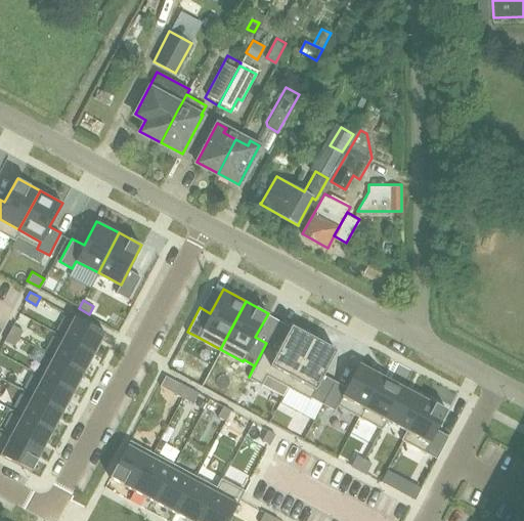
[(74,315),(63,336),(94,352),(105,332),(74,315)]
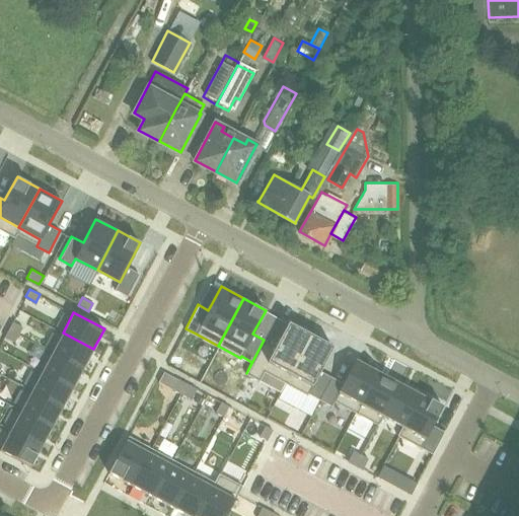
[(12,320),(8,327),(18,334),(22,326),(12,320)]
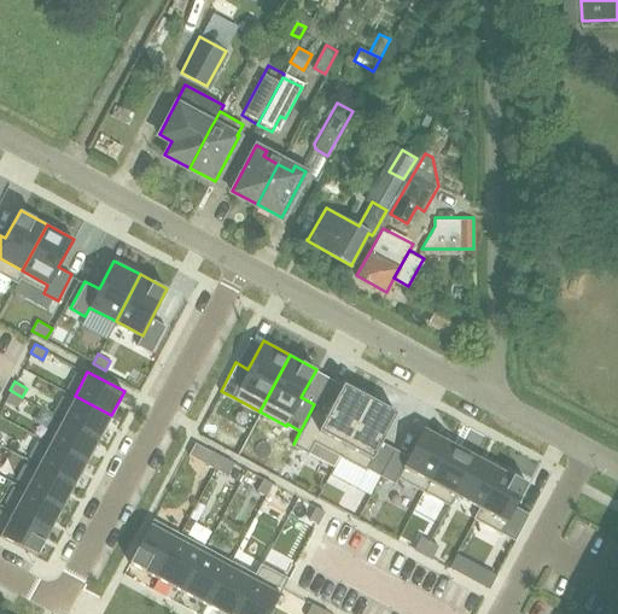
[(314,404),(293,444),(308,452),(314,442),(339,455),(369,398),(343,384),(328,411),(314,404)]
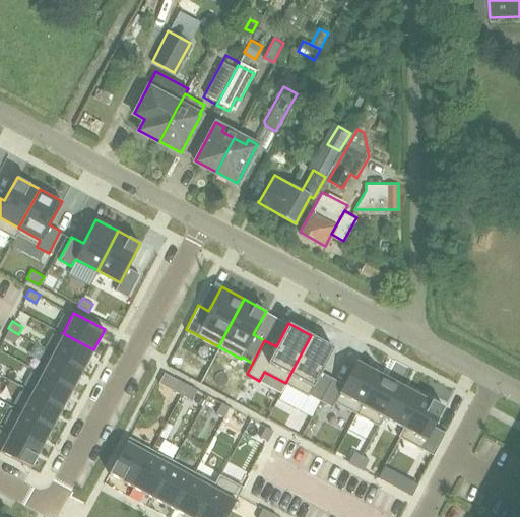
[(8,328),(4,336),(15,341),(18,334),(8,328)]
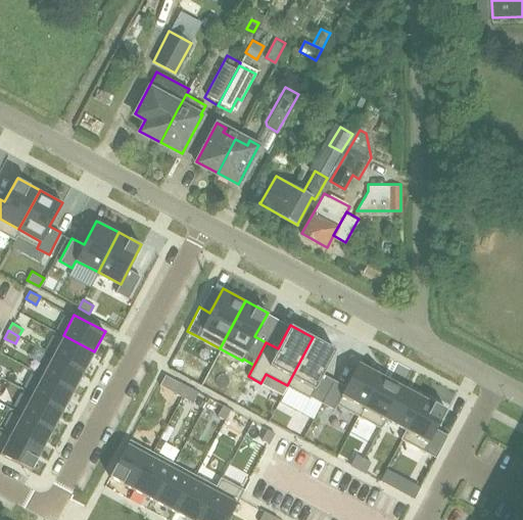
[(63,335),(52,355),(84,371),(94,351),(63,335)]
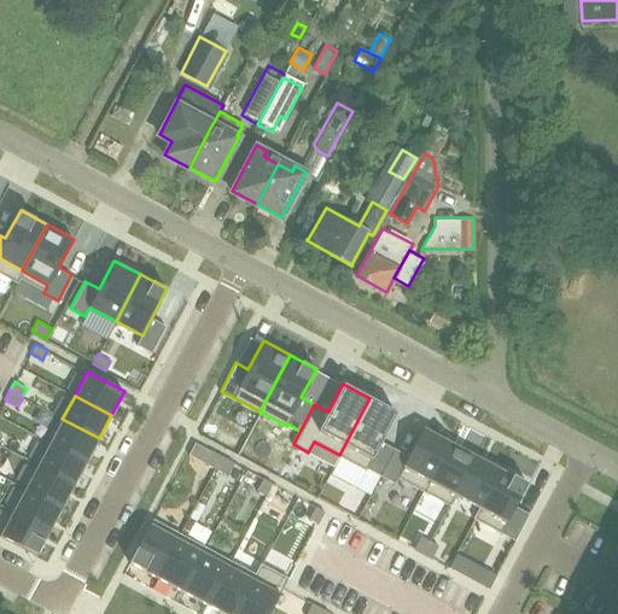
[(369,398),(339,455),(366,469),(367,467),(380,474),(395,448),(382,440),(396,411),(369,398)]
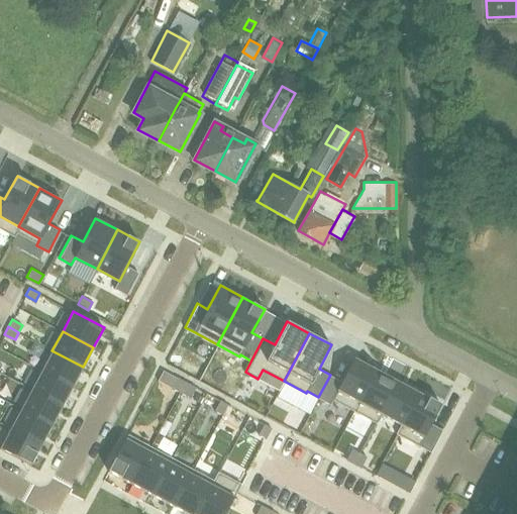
[(52,350),(41,370),(73,386),(83,367),(52,350)]
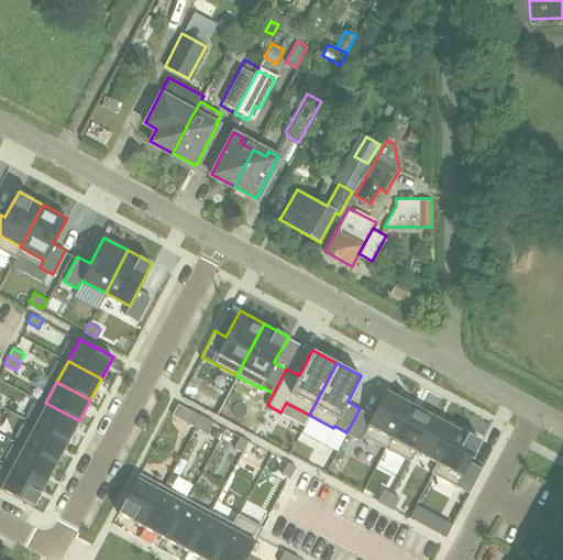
[(360,408),(346,432),(360,439),(362,434),(386,447),(410,402),(386,388),(372,415),(360,408)]
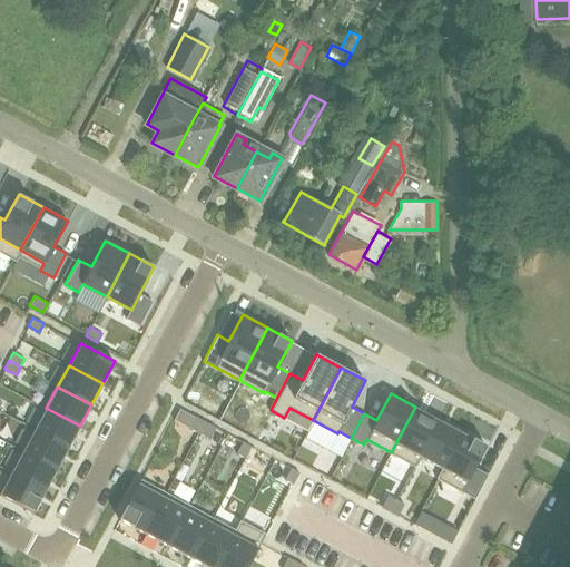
[(212,402),(207,411),(218,417),(223,409),(212,402)]
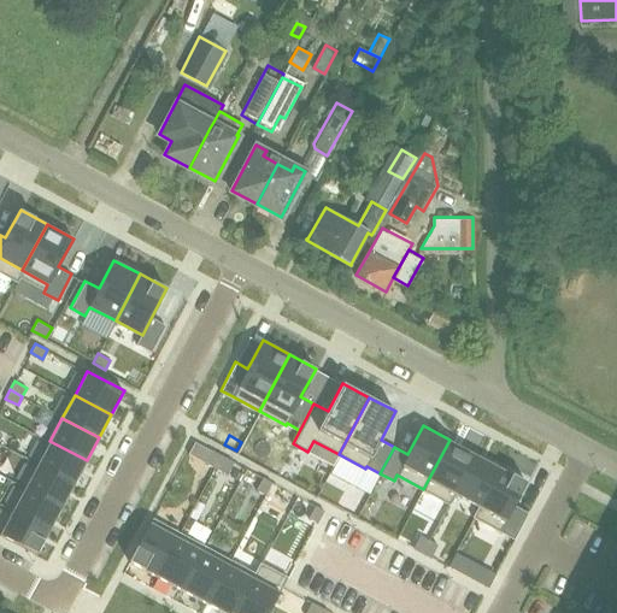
[(450,440),(423,489),(448,502),(475,454),(450,440)]
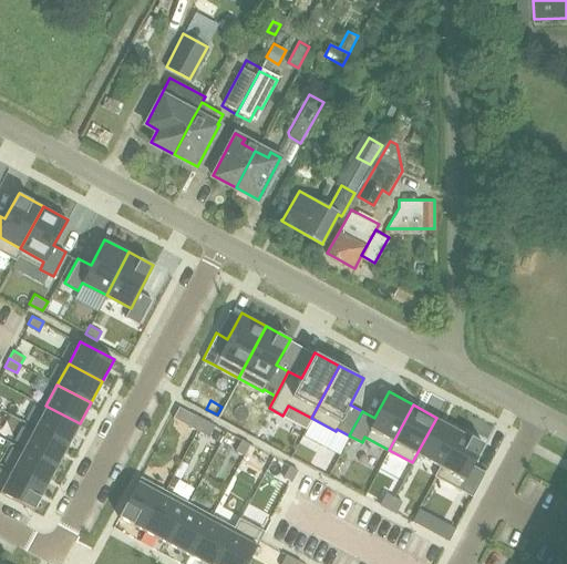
[(45,406),(34,427),(69,444),(80,423),(45,406)]
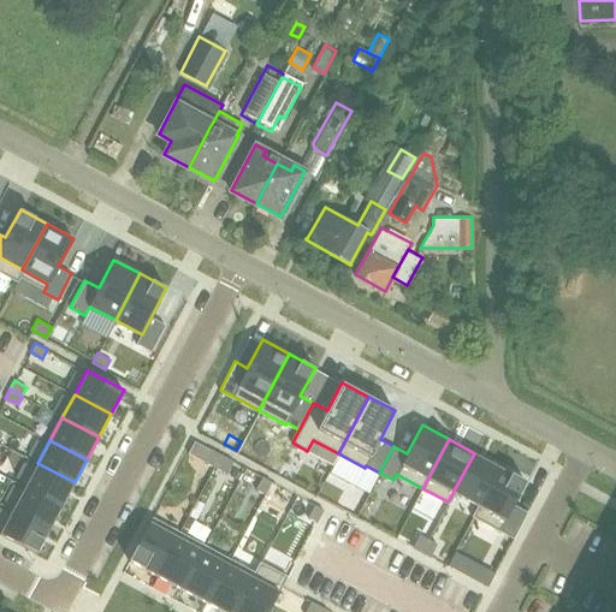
[(212,449),(205,461),(215,467),(223,453),(212,449)]
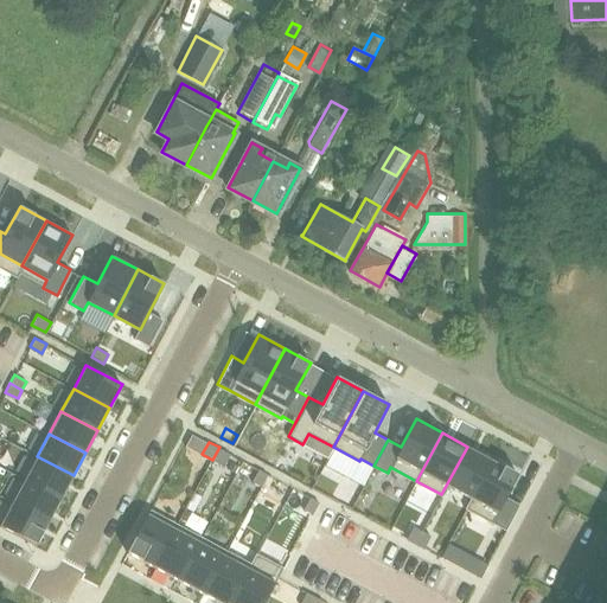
[(219,447),(212,460),(223,466),(230,453),(219,447)]
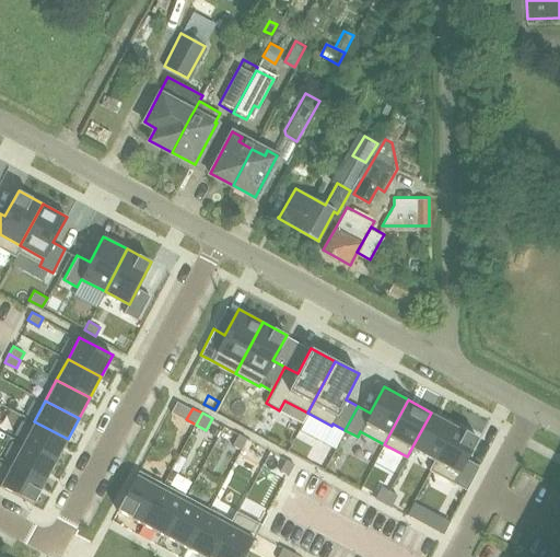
[(431,413),(407,456),(408,457),(412,448),(434,460),(429,468),(430,470),(454,425),(431,413)]
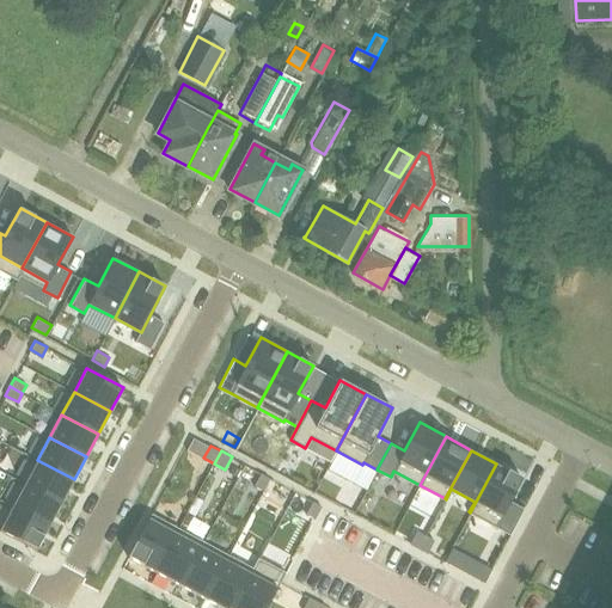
[(37,460),(25,483),(61,502),(74,479),(37,460)]
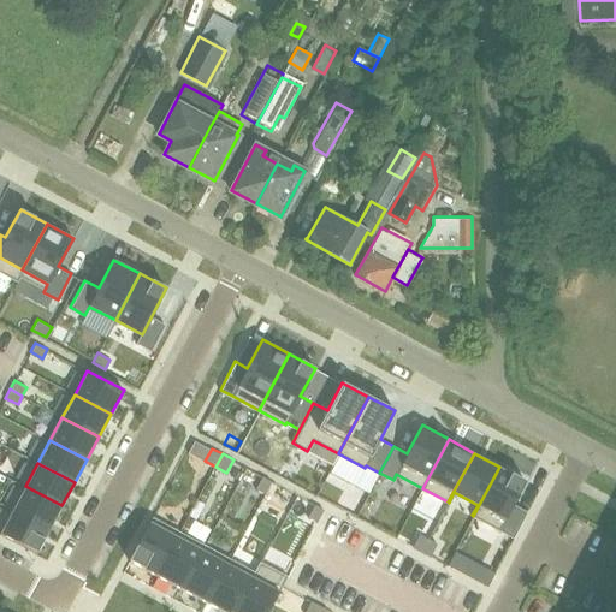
[(499,467),(473,516),(513,538),(527,510),(514,504),(526,481),(499,467)]
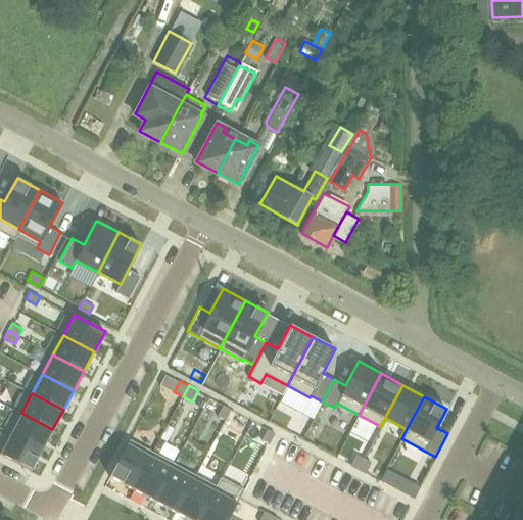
[(223,404),(217,414),(225,419),(230,408),(223,404)]
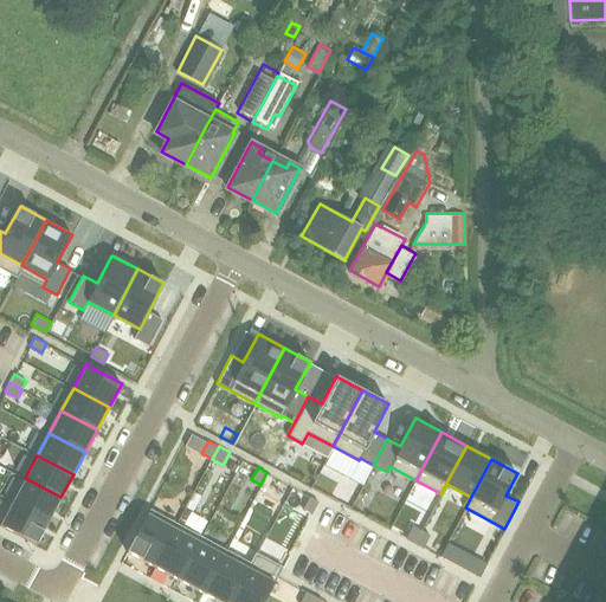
[(25,478),(13,500),(49,519),(60,497),(25,478)]
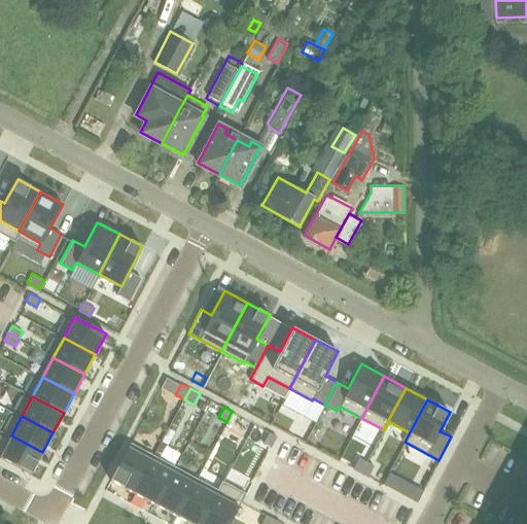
[(269,431),(264,442),(271,446),(277,435),(269,431)]
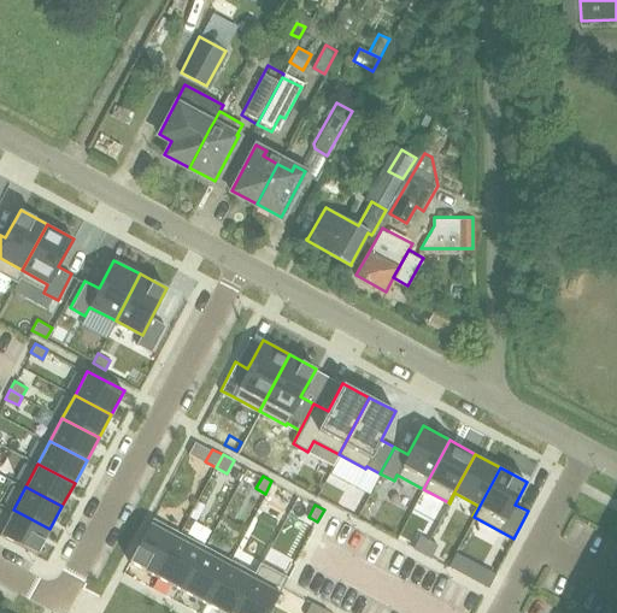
[(13,510),(0,532),(36,553),(50,529),(13,510)]
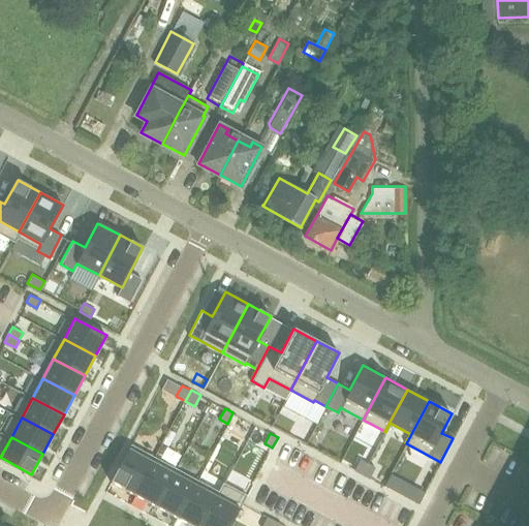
[(131,443),(111,482),(133,493),(154,456),(131,443)]
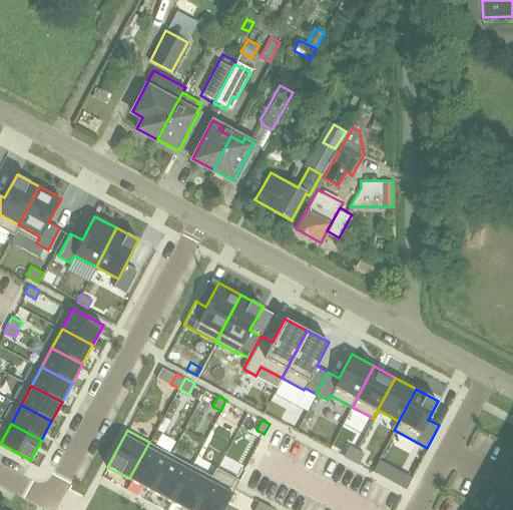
[(149,442),(129,478),(150,490),(170,453),(149,442)]
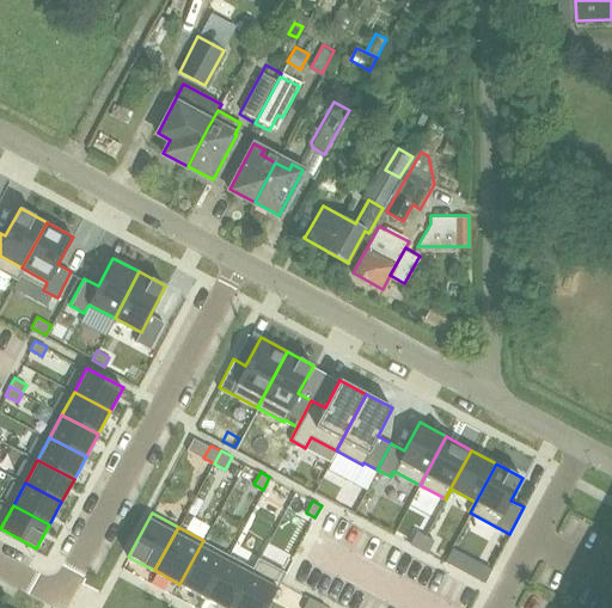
[(416,529),(410,542),(418,546),(426,534),(416,529)]
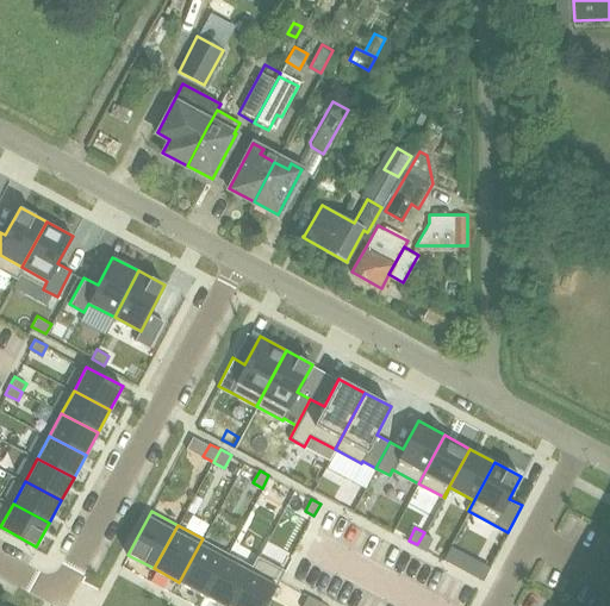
[(424,532),(417,544),(427,549),(433,537),(424,532)]
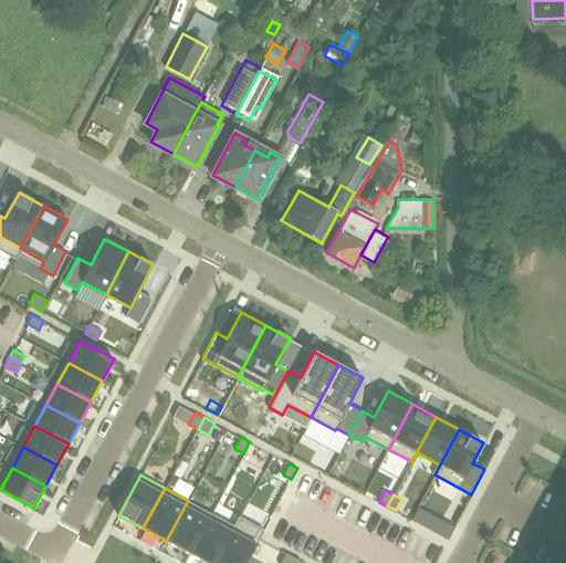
[(188,500),(166,541),(189,553),(211,513),(188,500)]
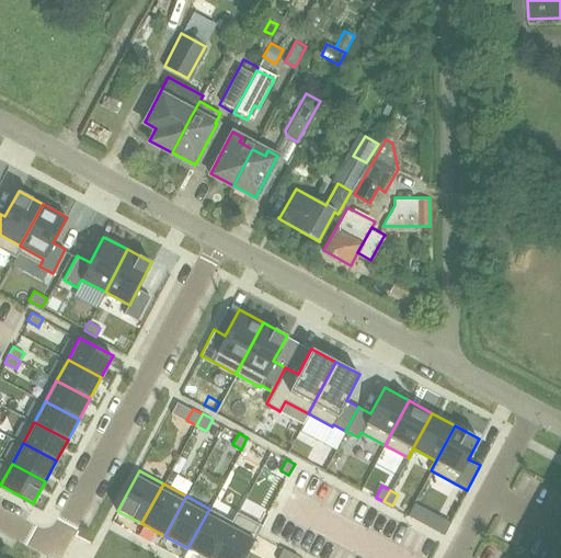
[(209,509),(187,548),(205,557),(212,557),(238,511),(237,511),(231,520),(209,509)]
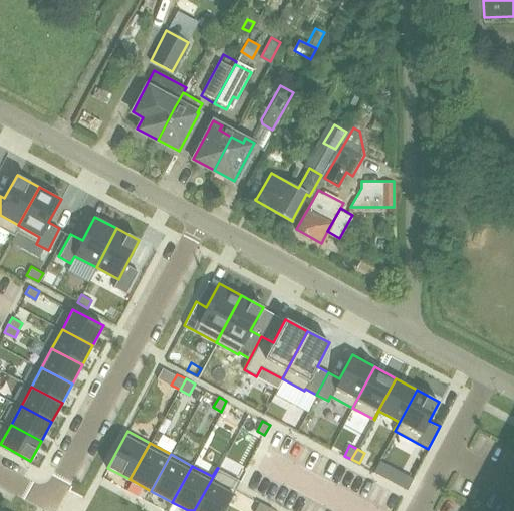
[(218,468),(194,510),(223,510),(240,480),(218,468)]
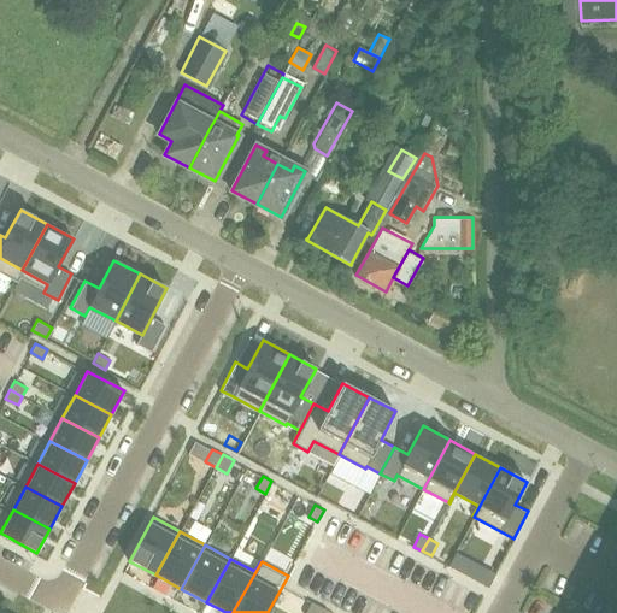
[(311,601),(305,612),(316,612),(321,606),(311,601)]
